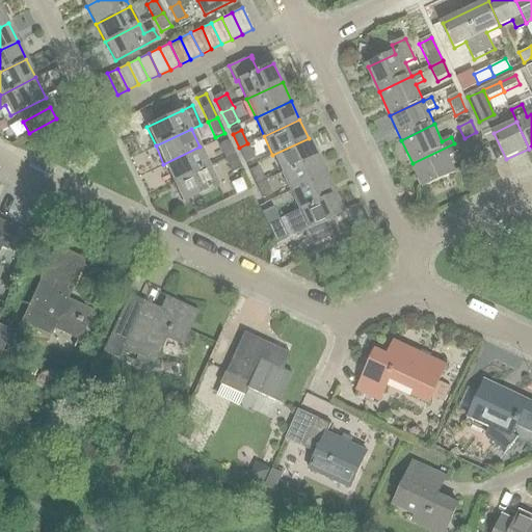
[(476,132),(464,138),(477,164),(488,159),(476,132)]
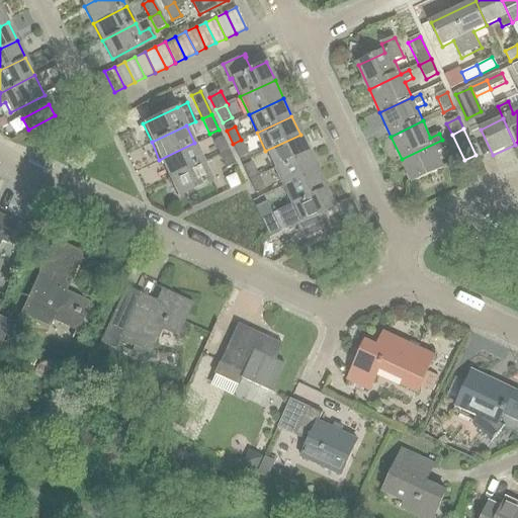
[(309,153),(300,135),(265,151),(274,169),(309,153)]
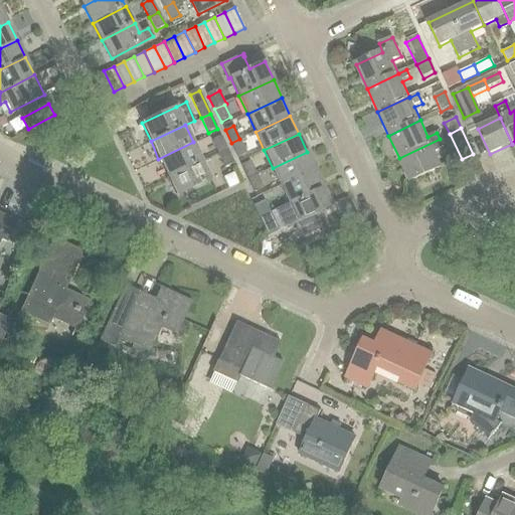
[(212,142),(218,154),(227,150),(221,138),(212,142)]
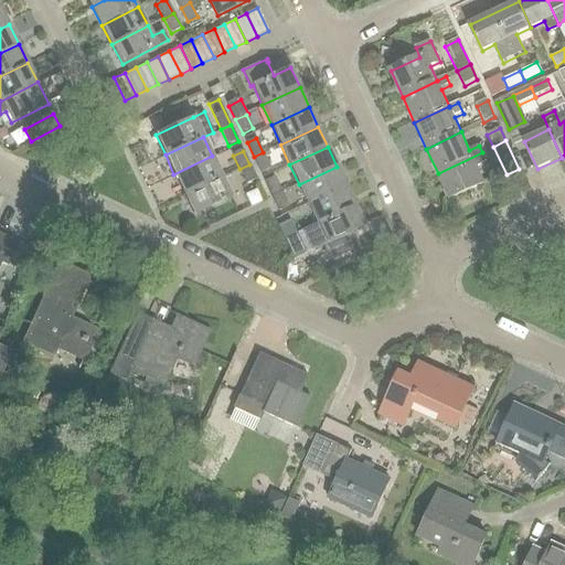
[(269,168),(263,152),(254,157),(260,172),(269,168)]
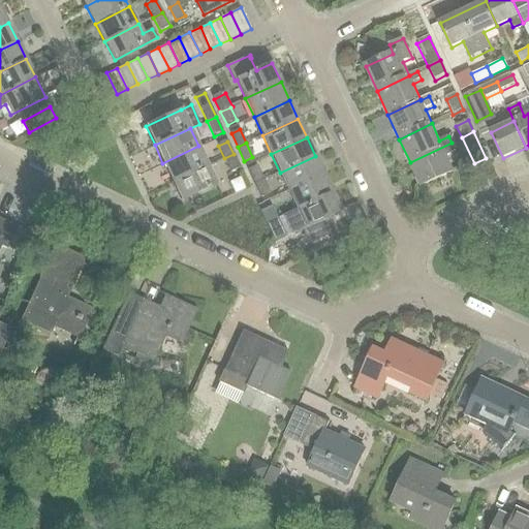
[(457,153),(452,143),(410,162),(421,187),(454,172),(447,158),(457,153)]
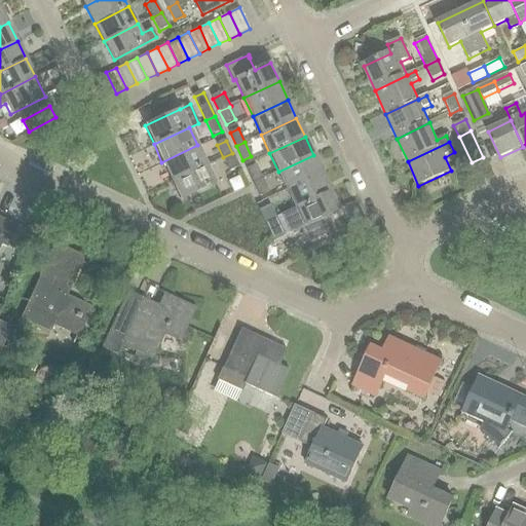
[(205,164),(197,145),(161,162),(171,181),(205,164)]
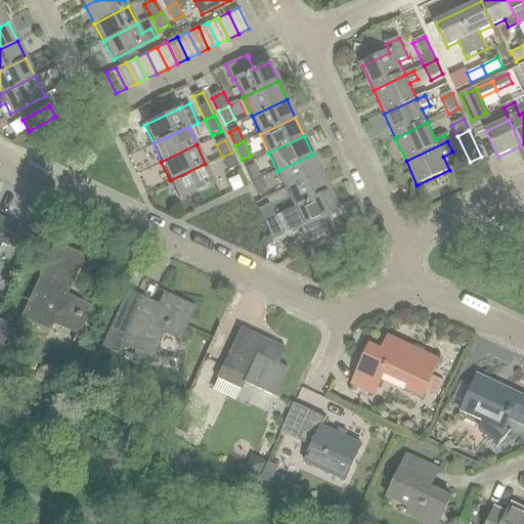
[(231,153),(222,157),(229,172),(238,167),(231,153)]
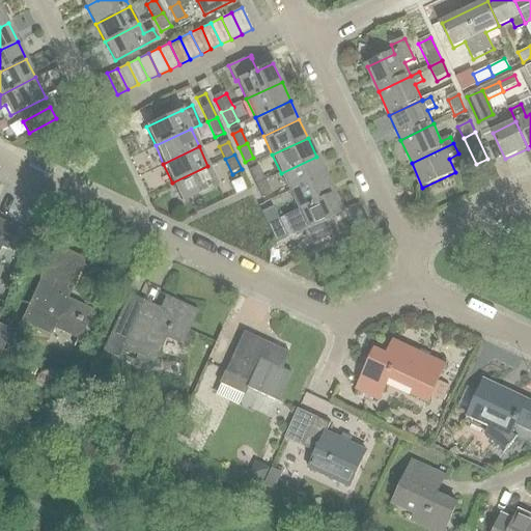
[(325,175),(316,157),(281,173),(289,192),(325,175)]
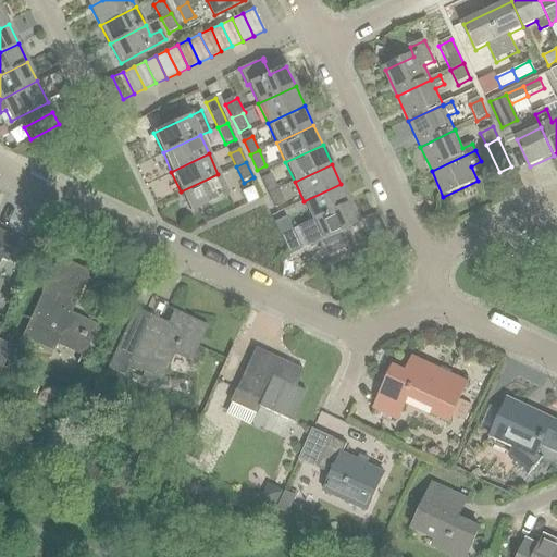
[(227,194),(218,174),(181,192),(189,211),(227,194)]
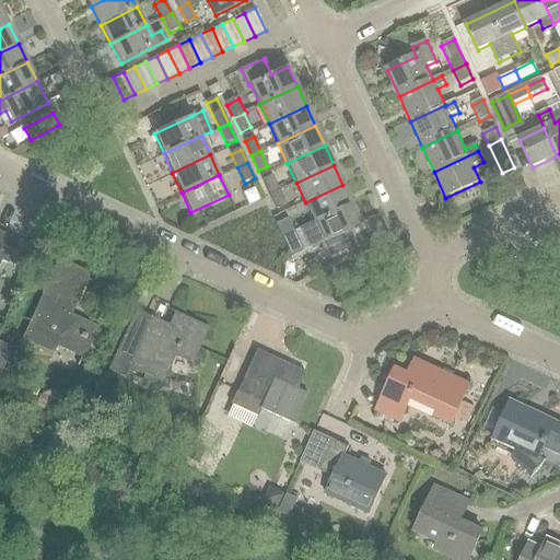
[(271,194),(281,189),(275,176),(265,181),(271,194)]
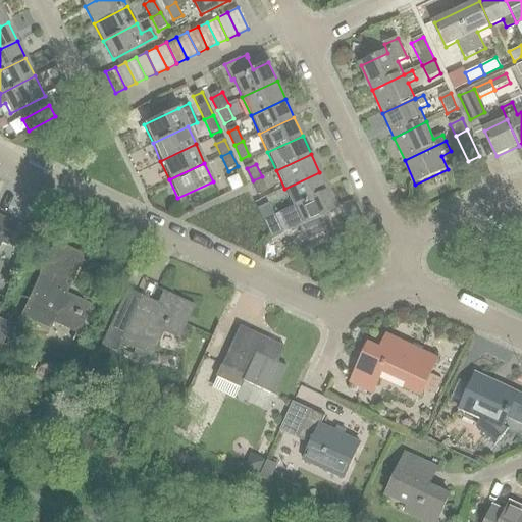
[(284,189),(293,207),(327,191),(319,172),(284,189)]
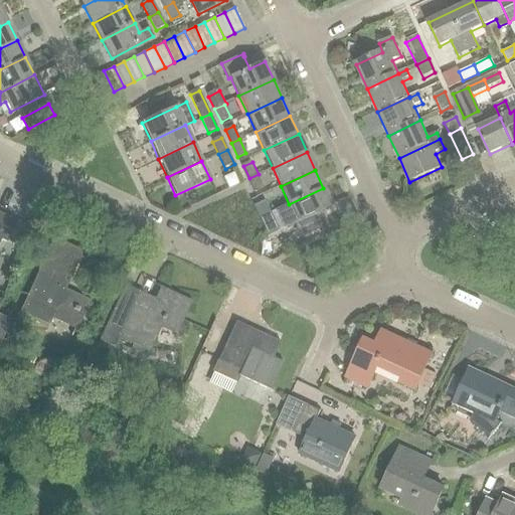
[(259,174),(249,178),(256,193),(266,189),(259,174)]
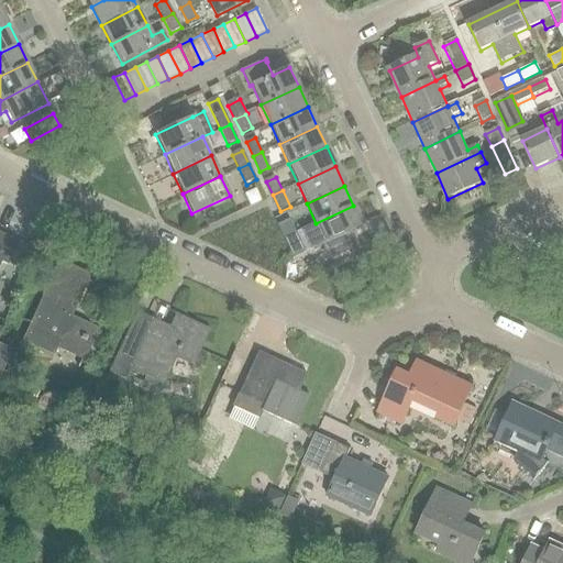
[(353,206),(316,223),(299,230),(309,251),(321,245),(328,261),(352,250),(344,233),(363,225),(353,206)]
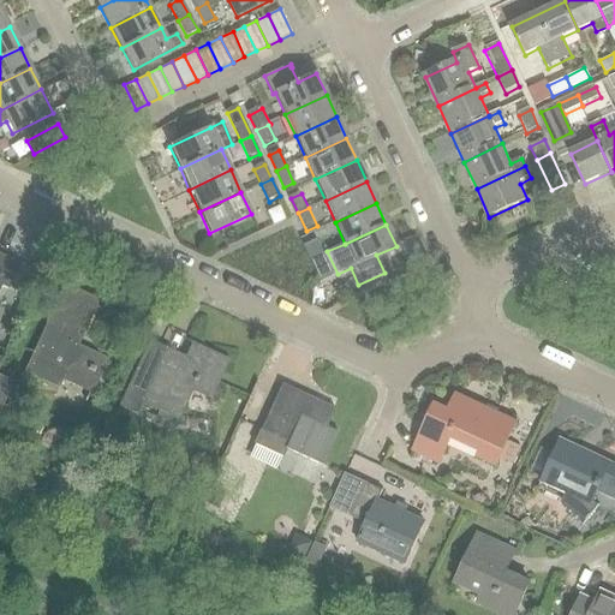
[(310,260),(323,254),(317,242),(304,248),(310,260)]
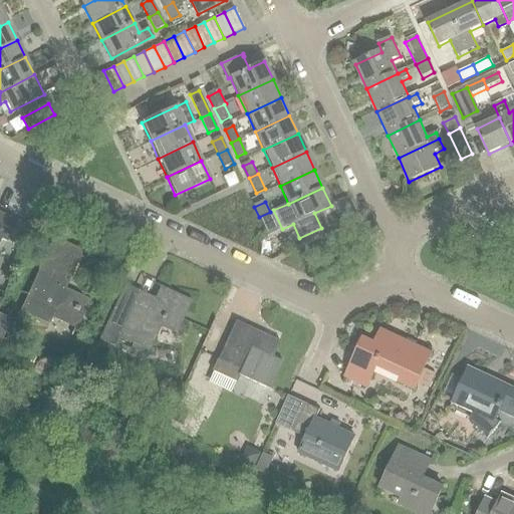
[(270,212),(259,217),(267,236),(279,231),(270,212)]
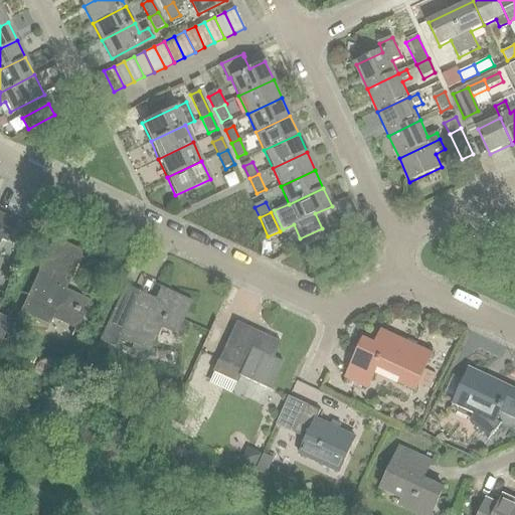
[(7,242),(17,221),(0,213),(0,242),(1,240),(7,242)]
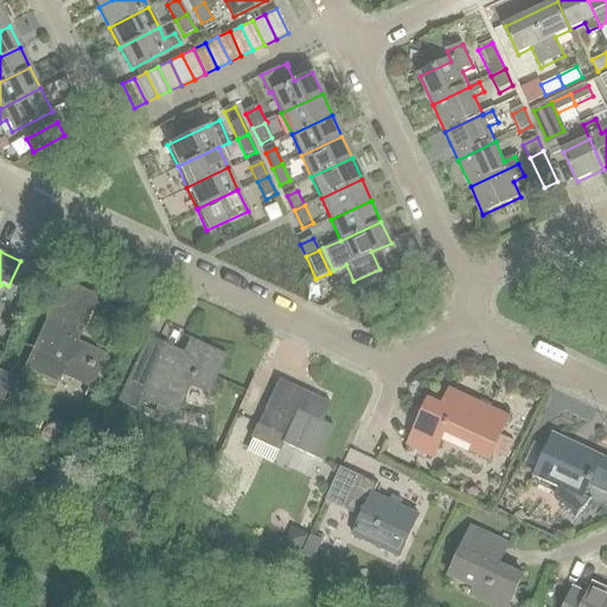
[(82,404),(104,355),(75,342),(94,302),(61,287),(45,320),(46,320),(24,370),(62,387),(58,394),(82,404)]
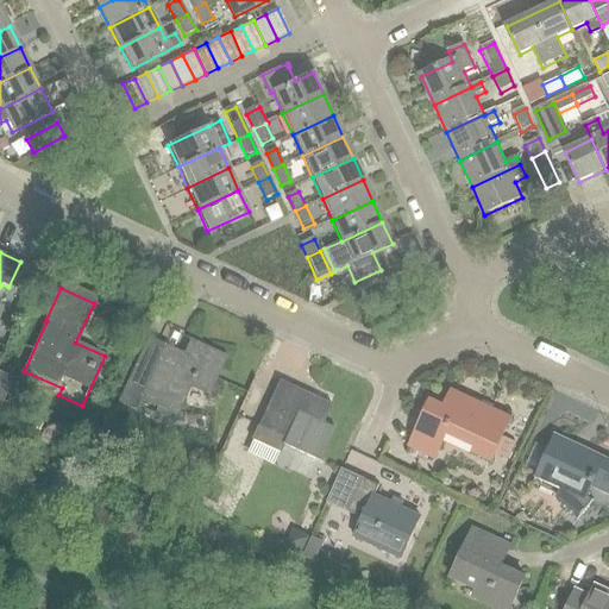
[(208,396),(227,357),(169,330),(137,397),(176,416),(190,388),(208,396)]
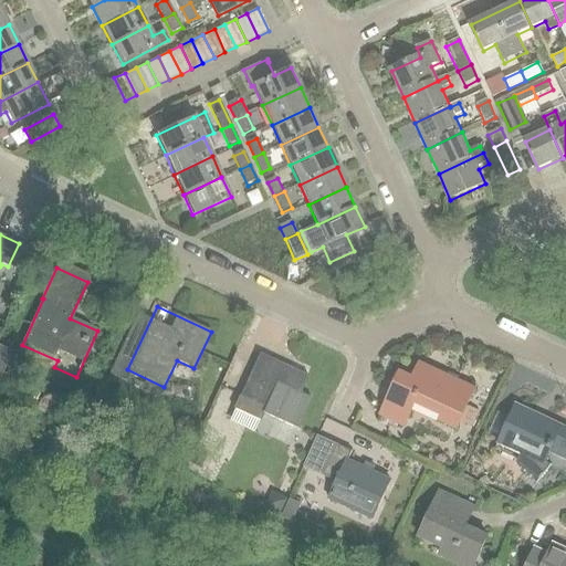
[(0,344),(0,380),(13,350),(0,344)]
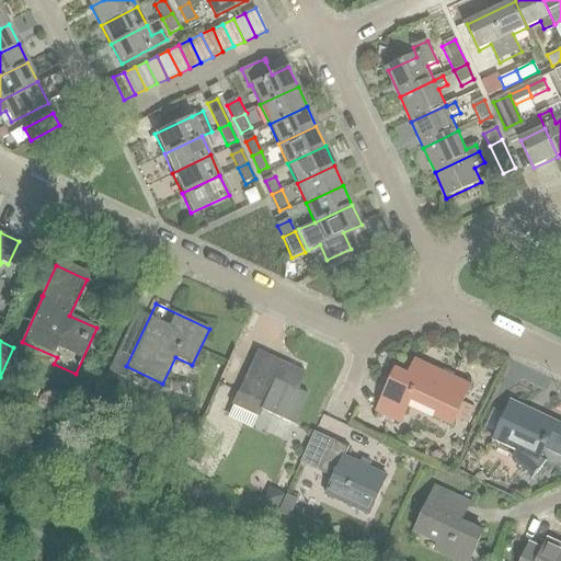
[(258,419),(261,412),(293,426),(307,396),(296,391),(305,374),(256,352),(230,407),(258,419)]
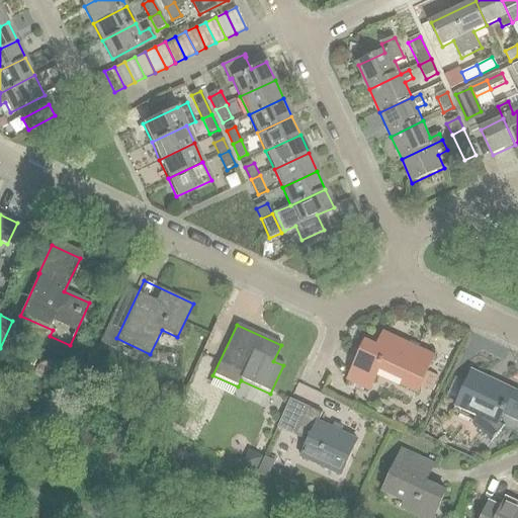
[(416,391),(433,355),(383,333),(376,347),(364,341),(347,378),(369,390),(378,368),(402,378),(400,383),(416,391)]
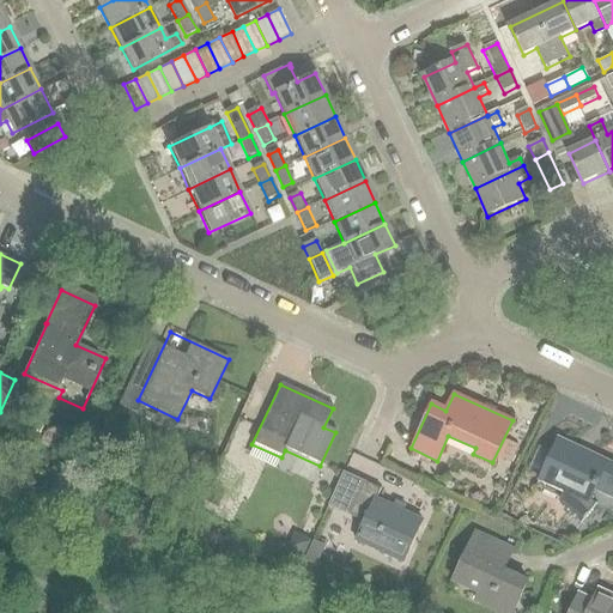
[(596,505),(589,499),(594,489),(612,496),(612,462),(558,437),(539,479),(565,492),(559,504),(582,523),(596,505)]
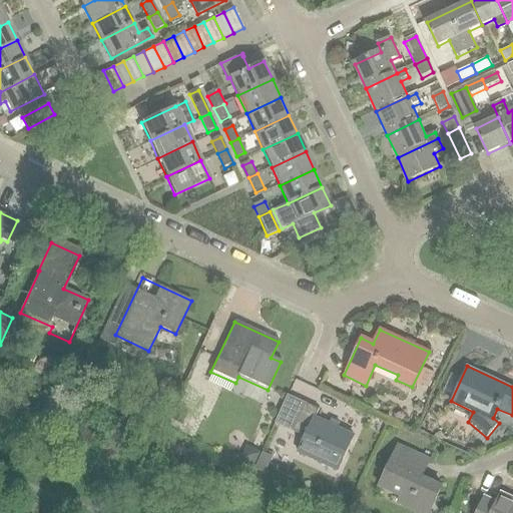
[(289,393),(275,422),(292,430),(306,401),(289,393)]
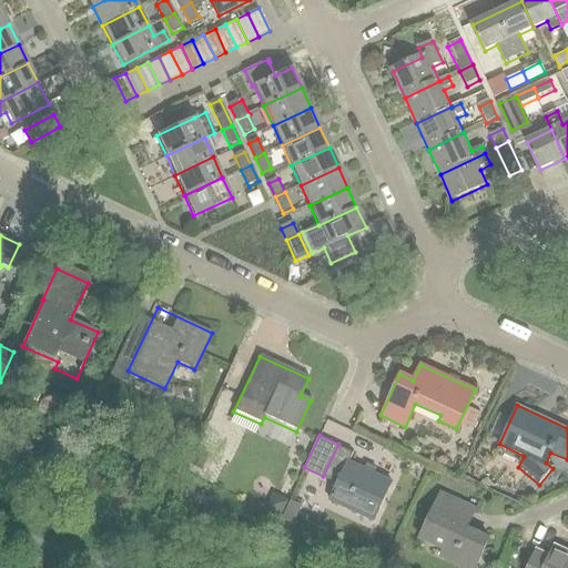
[(373,519),(389,484),(346,464),(353,450),(338,444),(323,476),(336,483),(328,498),(373,519)]
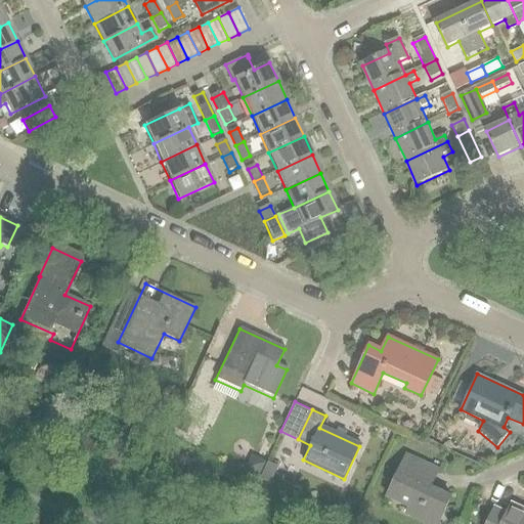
[(184,433),(188,423),(180,419),(175,429),(184,433)]
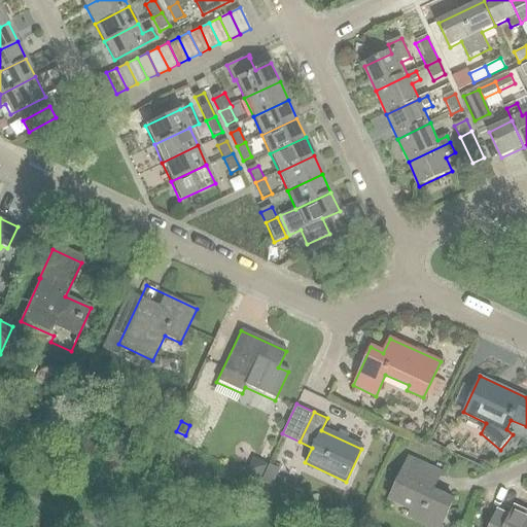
[(434,526),(438,526),(452,498),(425,486),(430,475),(405,462),(387,499),(410,510),(408,515),(434,526)]
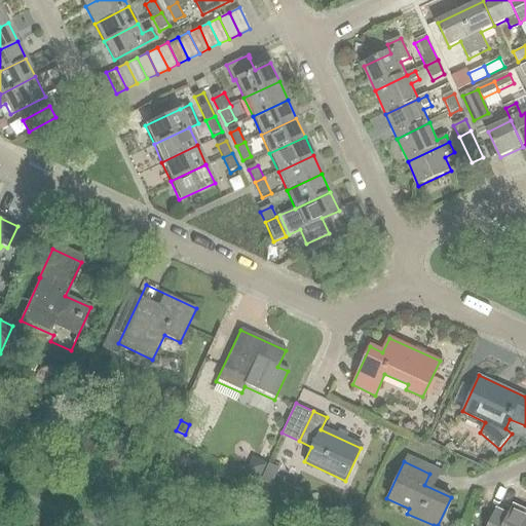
[(525,525),(525,511),(511,504),(506,514),(494,509),(486,525),(525,525)]
